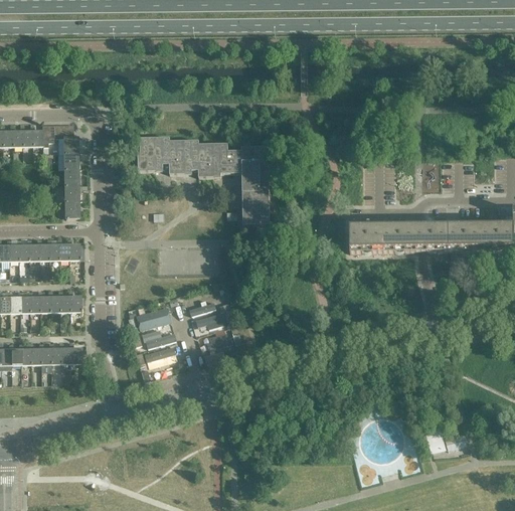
[(33,145),(32,130),(30,130),(30,129),(25,130),(24,124),(20,125),(20,130),(20,131),(22,131),(23,145),(33,145)]
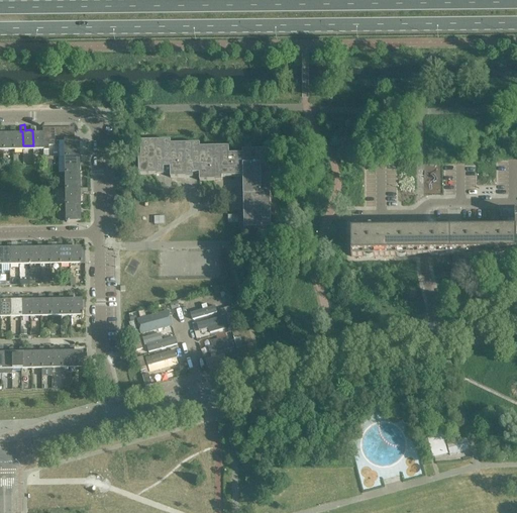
[(43,145),(43,137),(43,130),(42,130),(42,129),(35,129),(34,124),(30,124),(30,129),(30,130),(32,130),(33,145),(43,145)]
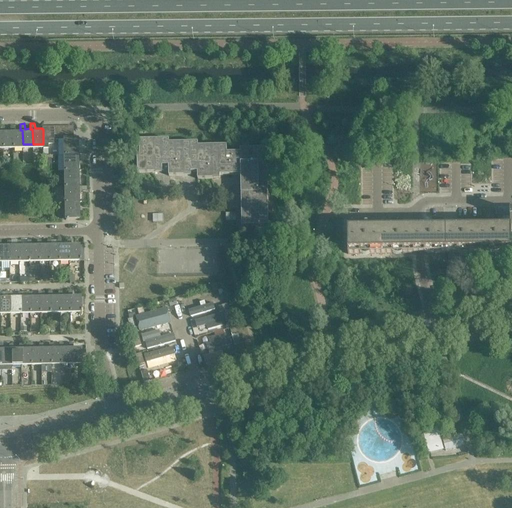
[(13,145),(12,130),(10,130),(10,129),(5,129),(4,124),(0,124),(0,129),(0,130),(2,130),(3,145),(13,145)]
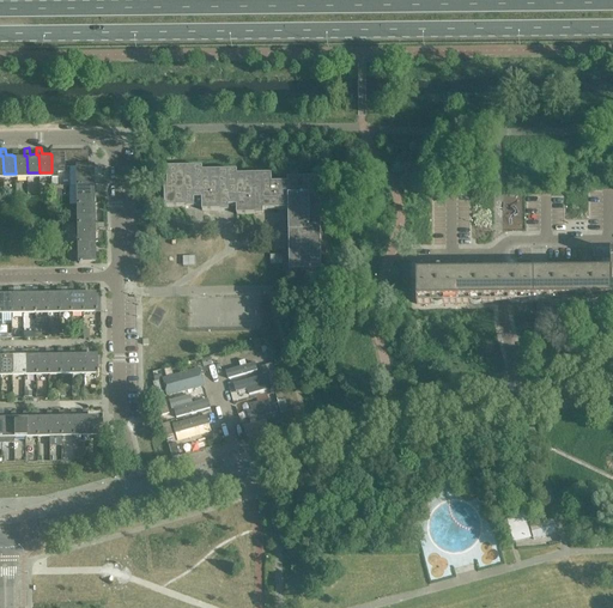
[(28,172),(26,156),(24,156),(24,154),(18,154),(17,149),(12,149),(12,154),(12,156),(14,156),(16,174),(28,172)]
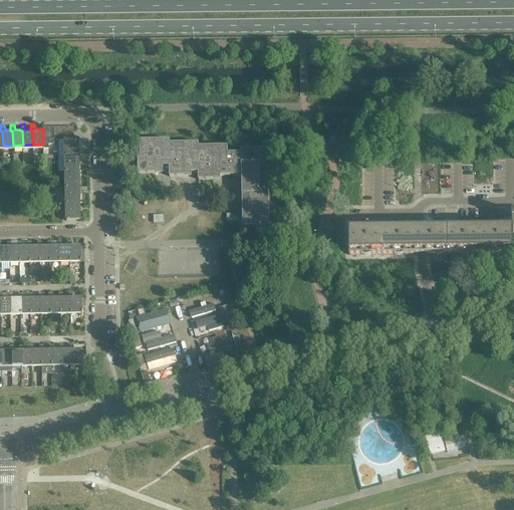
[(73,136),(67,136),(63,136),(63,137),(63,153),(67,153),(77,152),(77,136),(73,136)]
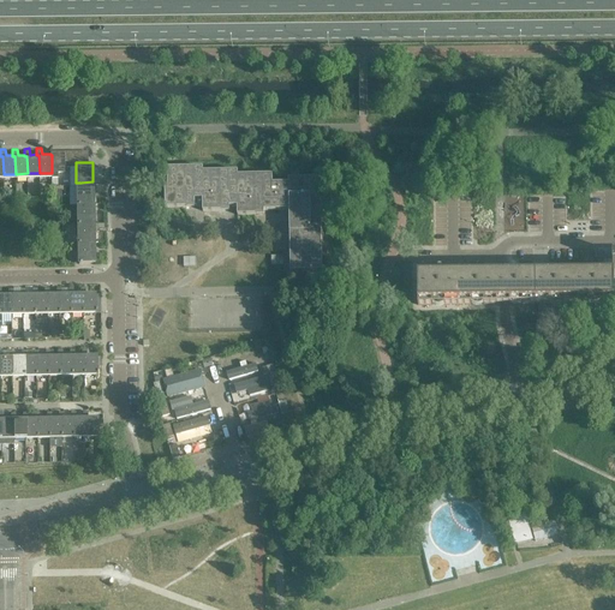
[(324,196),(324,174),(288,174),(288,179),(273,179),(273,171),(238,171),(238,167),(203,167),(203,163),(167,163),(168,180),(165,180),(165,203),(195,203),(195,195),(202,195),(203,207),(230,207),(230,202),(237,202),(238,210),(264,210),(264,205),(290,205),(291,268),(322,267),(322,214),(329,214),(329,196),(324,196)]
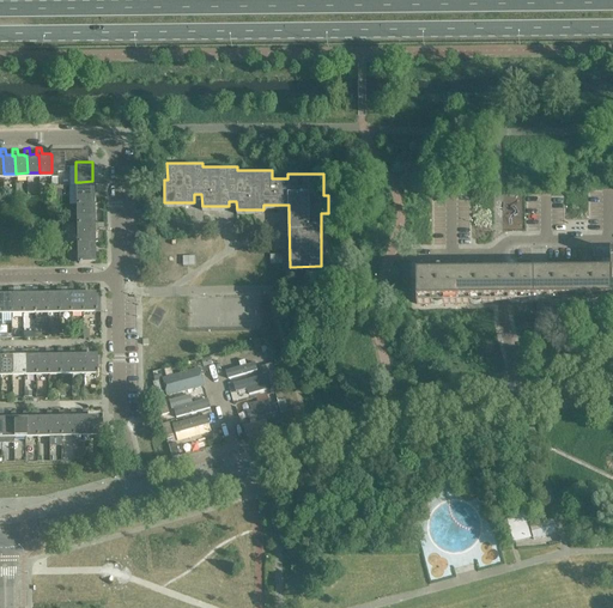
[(93,200),(92,181),(80,182),(76,182),(77,201),(80,201),(93,200)]
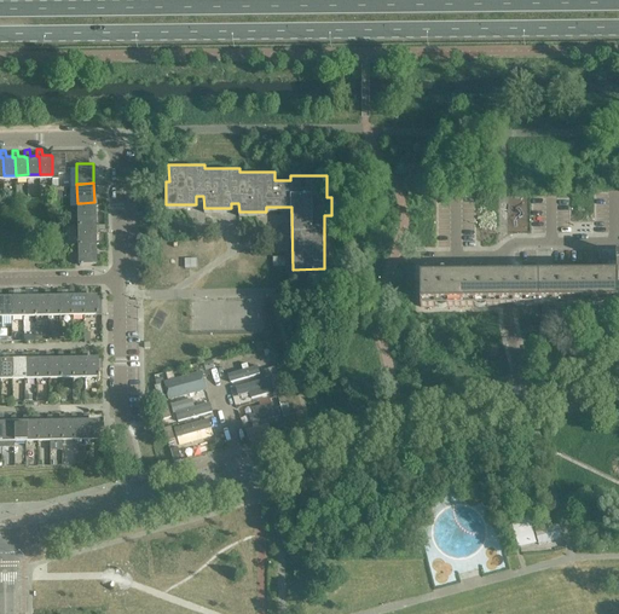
[(94,221),(94,202),(81,203),(77,203),(77,222),(81,222),(81,221),(94,221)]
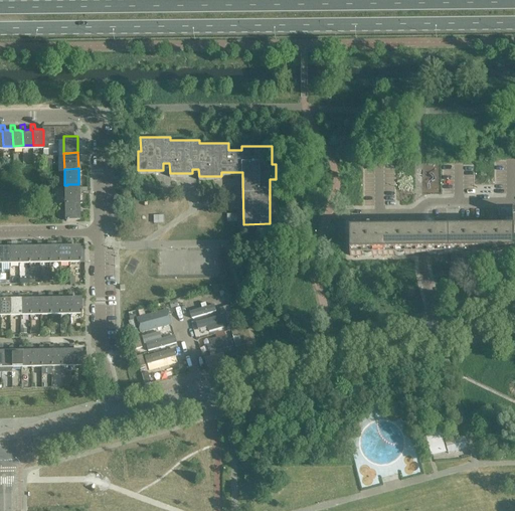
[(78,200),(78,184),(67,184),(67,185),(64,185),(64,201),(68,201),(68,200),(78,200)]
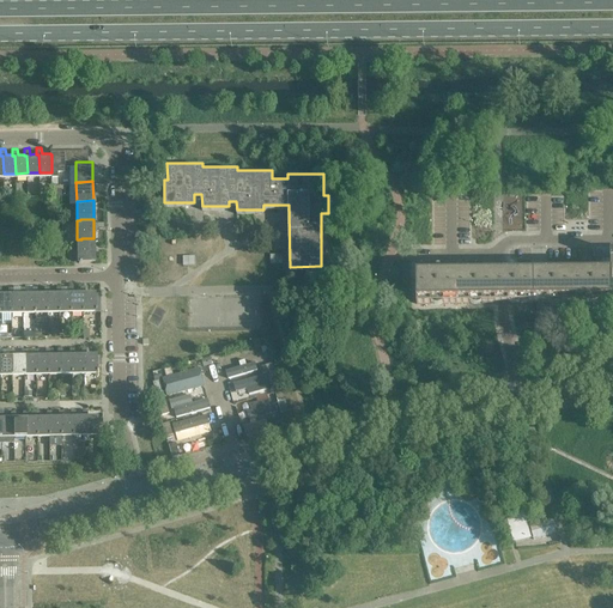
[(95,259),(93,238),(82,238),(82,239),(77,239),(78,259),(79,259),(82,259),(95,259)]
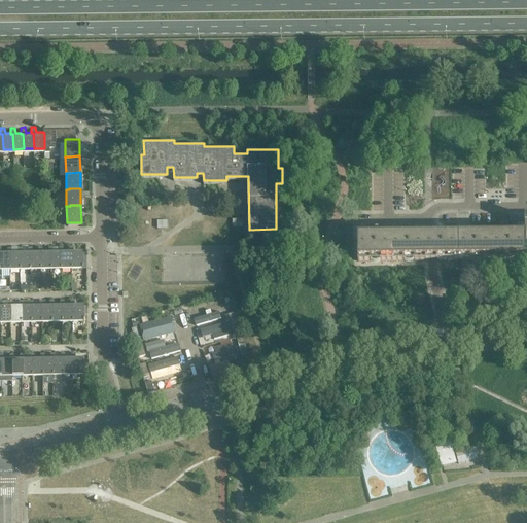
[(526,212),(525,213),(525,219),(526,219),(526,223),(521,223),(521,230),(492,230),(493,256),(504,256),(504,252),(515,252),(515,256),(526,256),(526,241),(526,240),(526,212)]
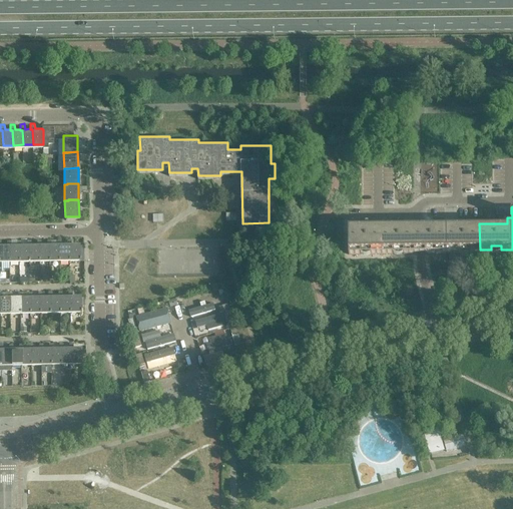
[(447,249),(447,223),(435,224),(430,224),(420,224),(415,224),(382,224),(383,250),(420,250),(426,250),(426,246),(430,246),(430,248),(431,248),(431,246),(436,246),(436,247),(435,247),(435,250),(447,249)]
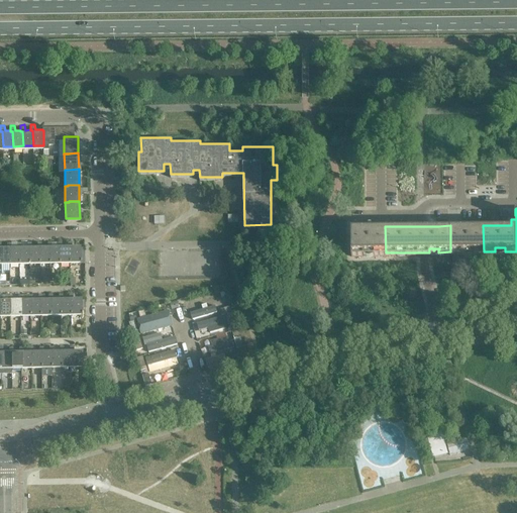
[(484,251),(483,225),(450,225),(450,251),(462,251),(462,248),(472,248),(472,251),(484,251)]
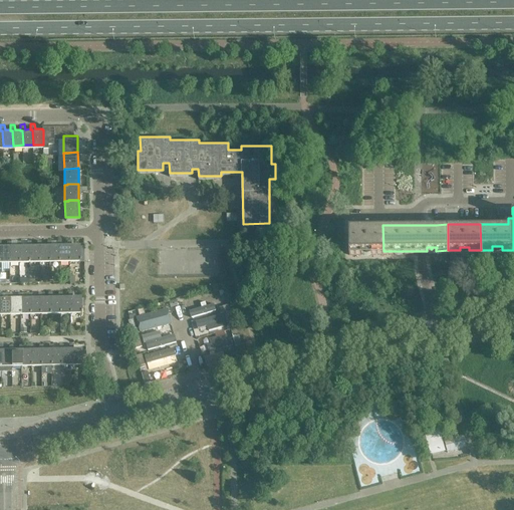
[(383,251),(382,225),(349,225),(349,252),(383,251)]
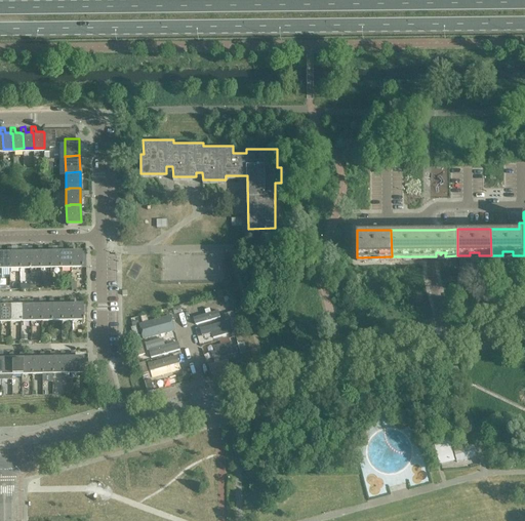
[(61,265),(61,249),(63,249),(63,248),(63,242),(58,243),(57,248),(52,248),(52,249),(50,249),(50,265),(61,265)]
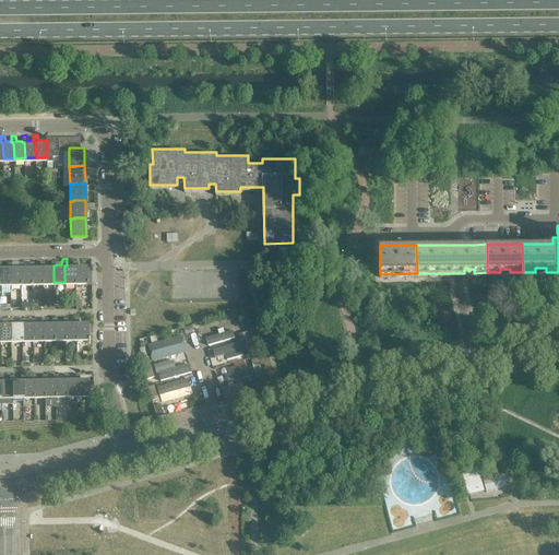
[(75,281),(75,264),(78,264),(78,263),(78,258),(73,258),(72,264),(67,264),(67,266),(64,266),(64,282),(75,281)]
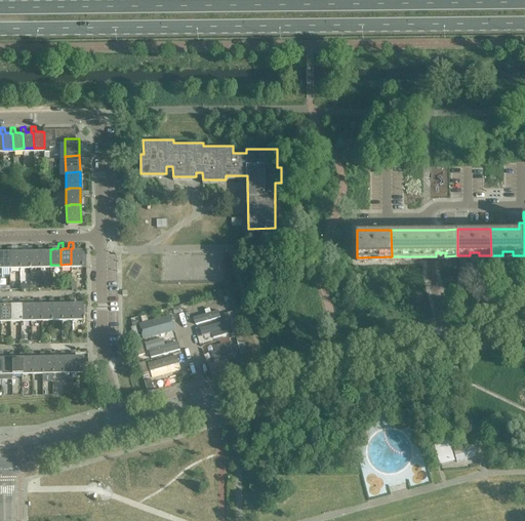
[(0,265),(9,266),(9,250),(11,250),(11,249),(11,243),(7,243),(6,249),(1,249),(1,250),(0,249),(0,265)]
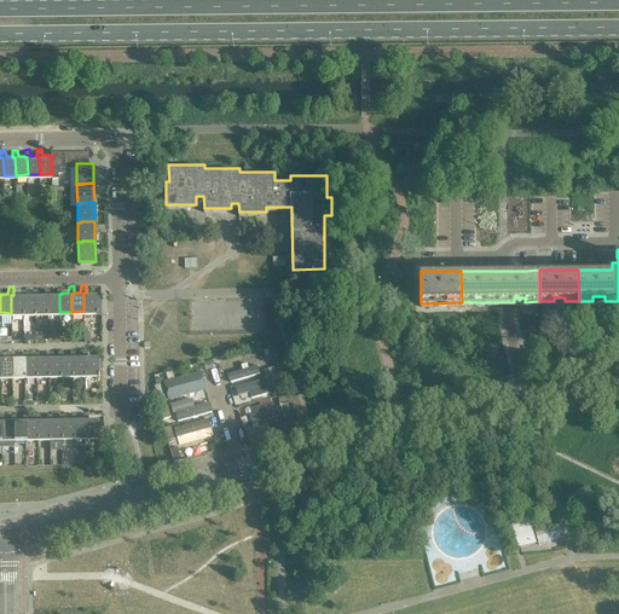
[(23,312),(23,294),(25,294),(25,293),(25,287),(21,287),(19,293),(13,294),(13,295),(11,295),(11,313),(23,312)]
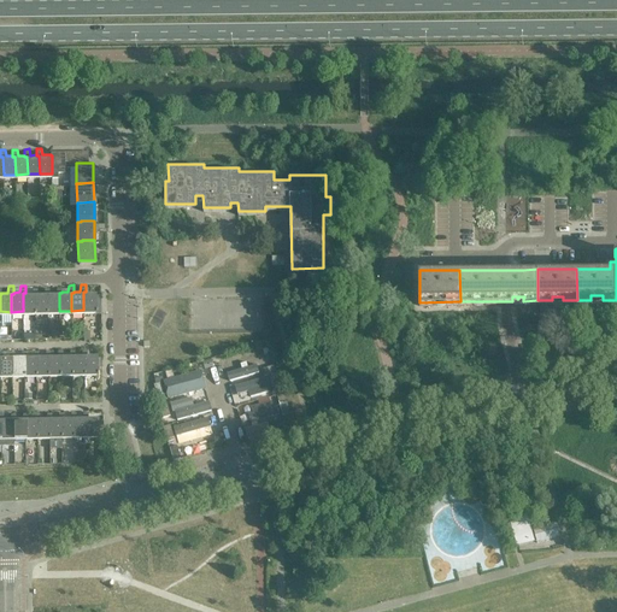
[(35,311),(35,293),(37,293),(37,292),(37,286),(33,286),(31,292),(25,292),(25,293),(23,293),(23,311),(35,311)]
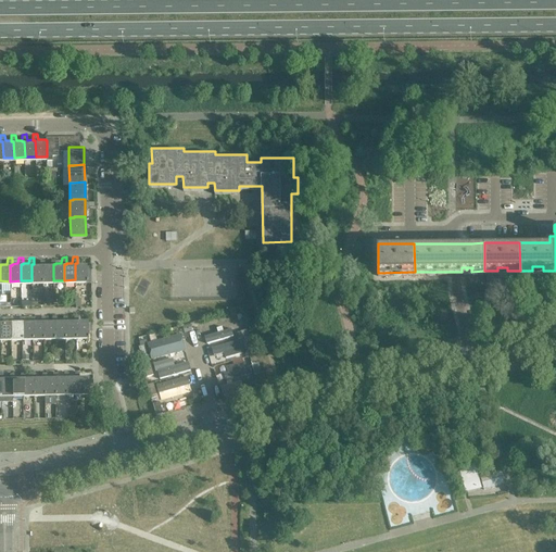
[(42,280),(42,264),(45,264),(45,263),(45,258),(40,258),(39,263),(34,263),(34,264),(32,264),(32,280),(42,280)]
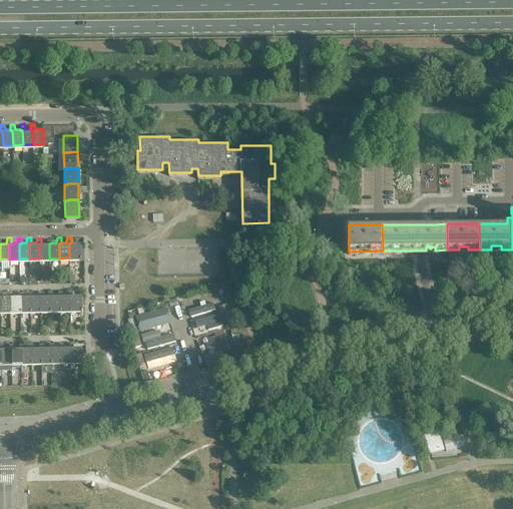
[(49,259),(49,243),(51,243),(51,242),(51,237),(47,237),(46,242),(41,242),(41,243),(39,243),(39,259),(49,259)]
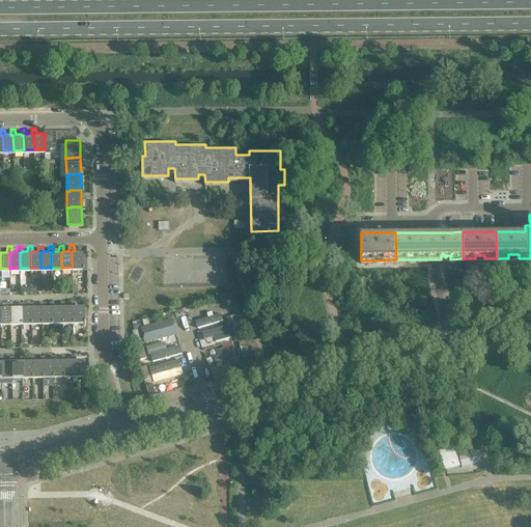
[(86,259),(86,251),(82,251),(82,250),(74,250),(74,251),(72,251),(72,267),(82,267),(82,266),(83,266),(83,264),(82,264),(82,259),(86,259)]
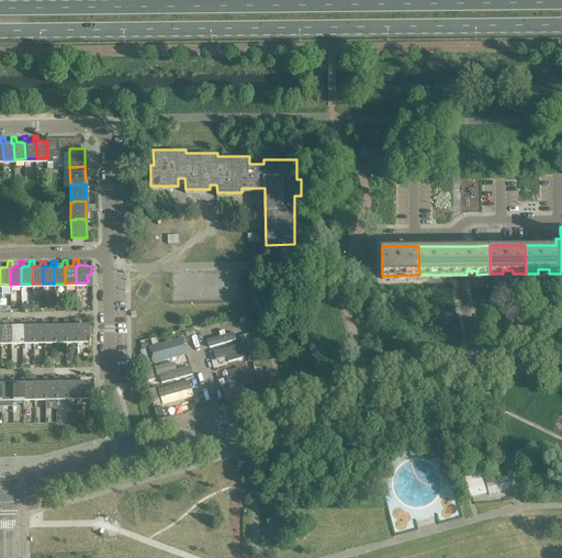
[(44,341),(44,324),(46,324),(46,323),(46,316),(42,317),(41,323),(35,323),(35,324),(33,324),(33,341),(44,341)]
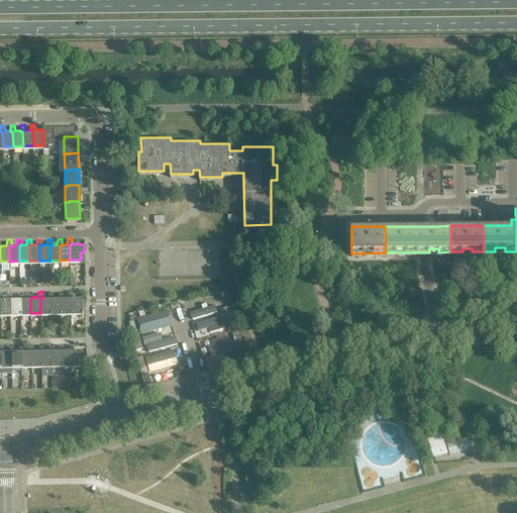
[(50,312),(50,297),(53,297),(53,296),(53,291),(48,291),(47,296),(42,297),(42,298),(40,298),(40,313),(50,312)]
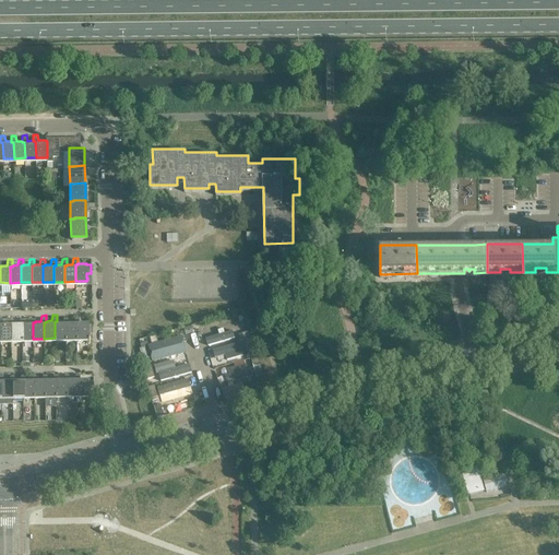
[(66,338),(66,321),(68,321),(68,320),(68,315),(63,315),(62,320),(57,320),(57,321),(55,321),(55,338),(66,338)]
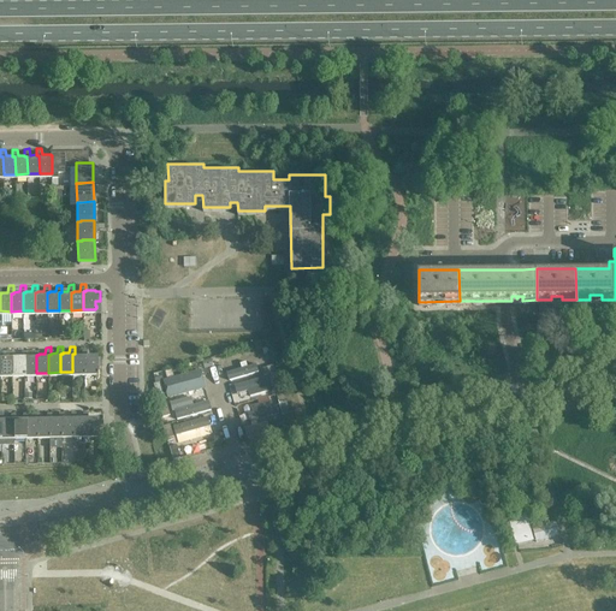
[(84,372),(84,354),(87,354),(87,353),(87,346),(82,346),(81,353),(75,353),(75,354),(72,354),(72,372),(84,372)]
